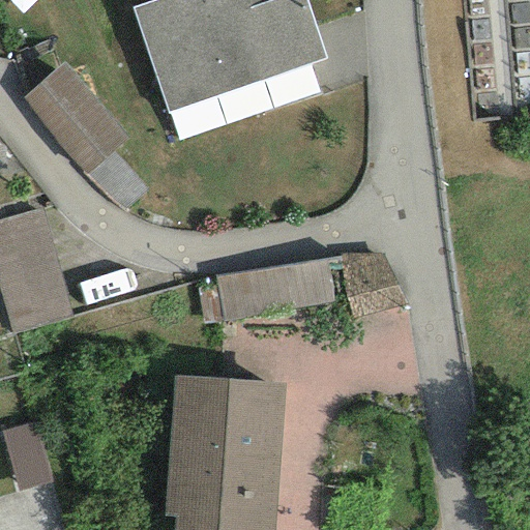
[(303,0),(155,0),(131,8),(167,113),(324,58),(303,0)]
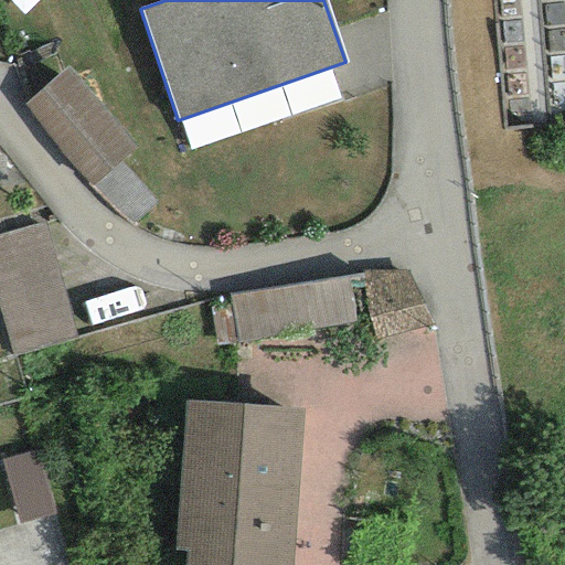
[(118,163),(136,148),(66,66),(22,105),(89,188),(118,163)]
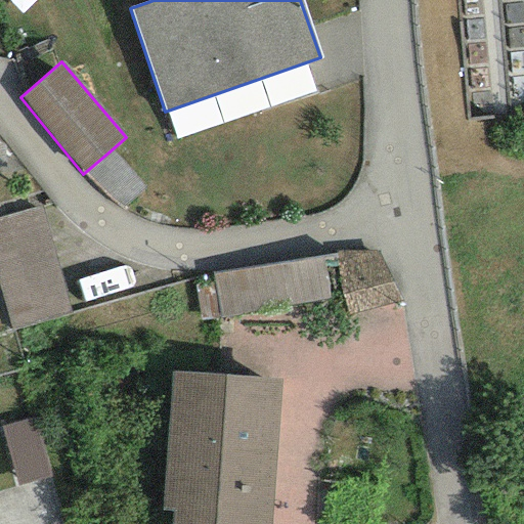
[(122,209),(145,187),(110,151),(83,174),(103,193),(122,209)]
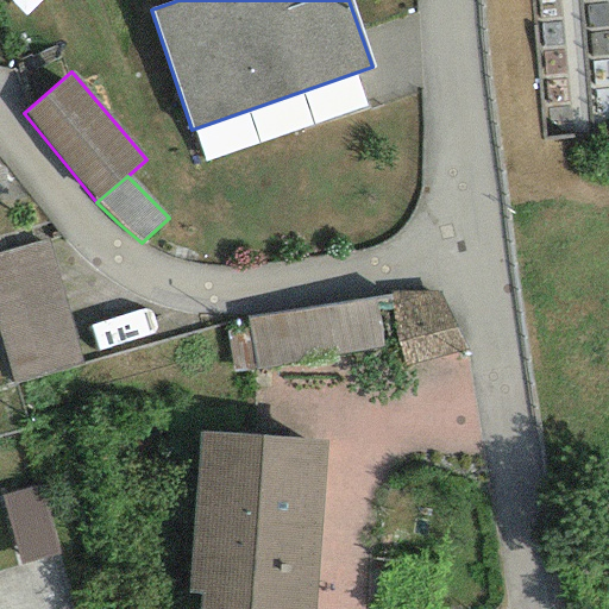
[(0,336),(14,385),(82,365),(48,242),(0,255),(0,336)]
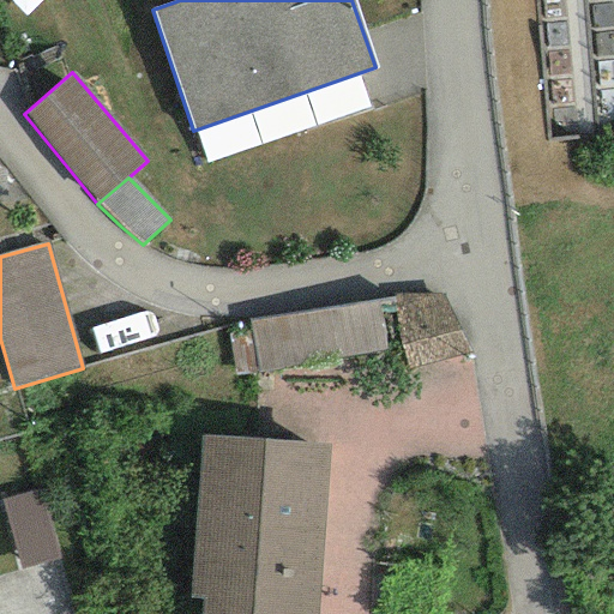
[(407,371),(469,354),(439,295),(392,296),(395,314),(407,371)]
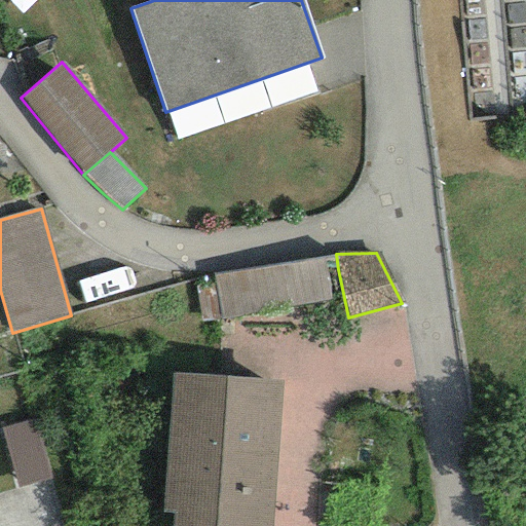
[(220,318),(329,300),(321,259),(213,277),(214,284),(220,318)]
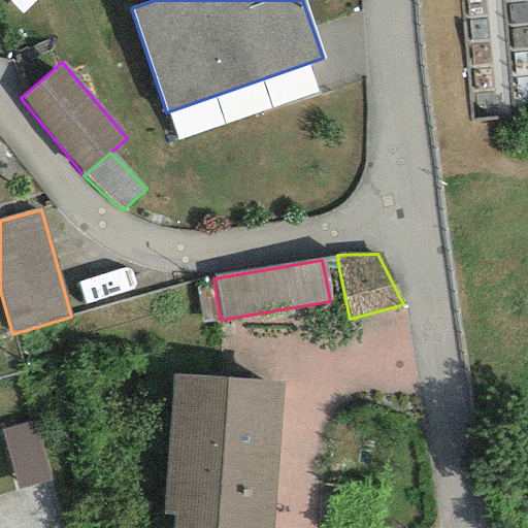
[(195,289),(201,323),(221,320),(215,285),(195,289)]
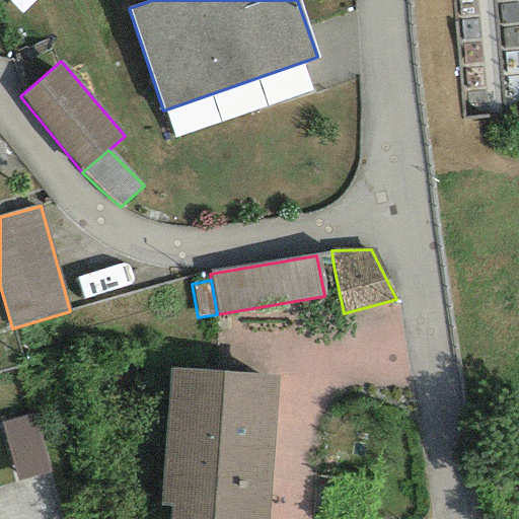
[(268,518),(277,375),(169,369),(160,506),(170,507),(168,518),(268,518)]
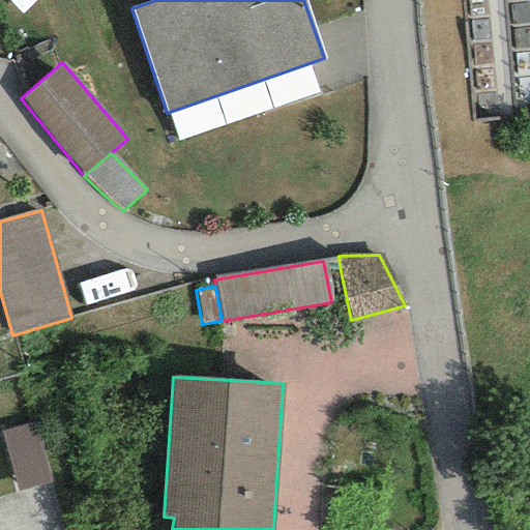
[(0,438),(18,491),(52,480),(33,421),(0,432),(0,438)]
